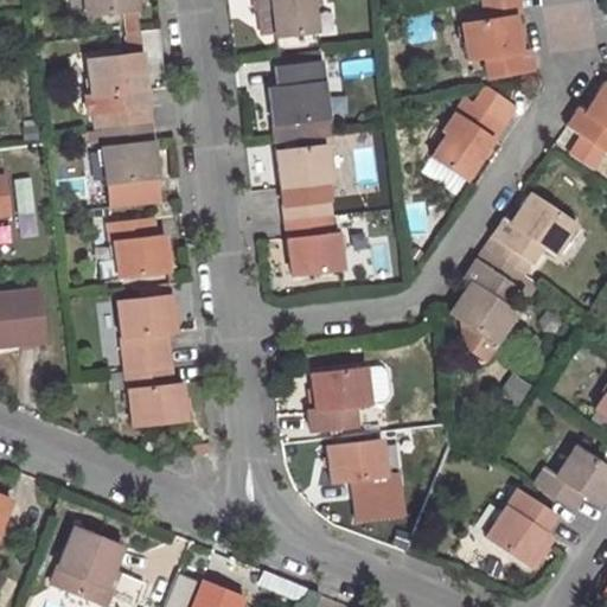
[(80,0),(82,14),(82,16),(135,10),(133,0),(80,0)]
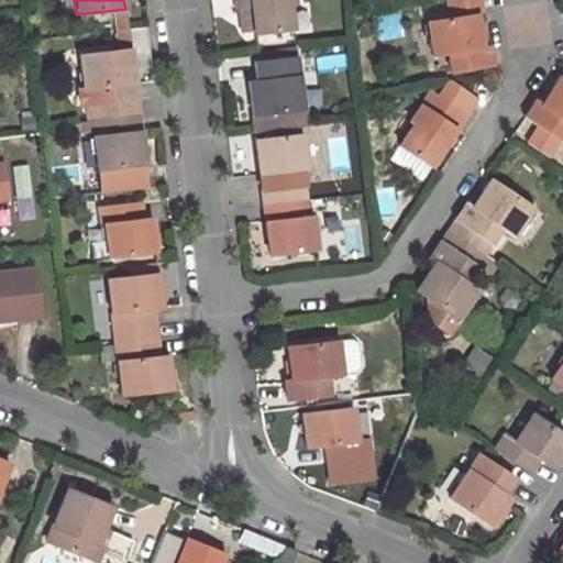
[(210,0),(214,19),(233,15),(230,0),(210,0)]
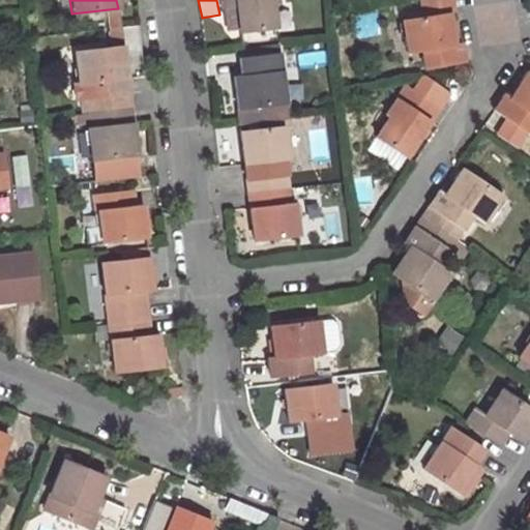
[(276,26),(272,0),(225,0),(229,31),(276,26)]
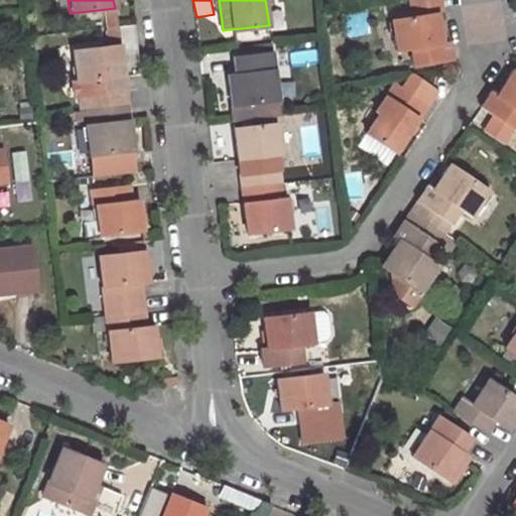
[(412,0),(415,17),(438,14),(441,13),(438,0),(412,0)]
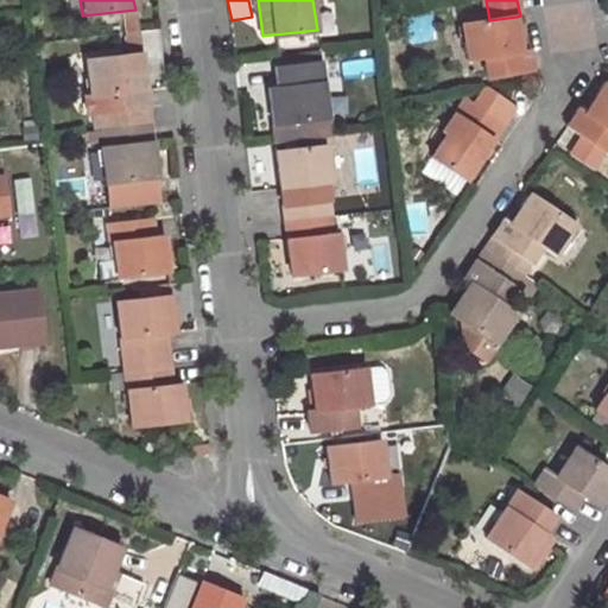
[(483,58),(487,77),(532,70),(530,50),(521,51),(517,17),(489,20),(462,24),(467,59),(483,58)]
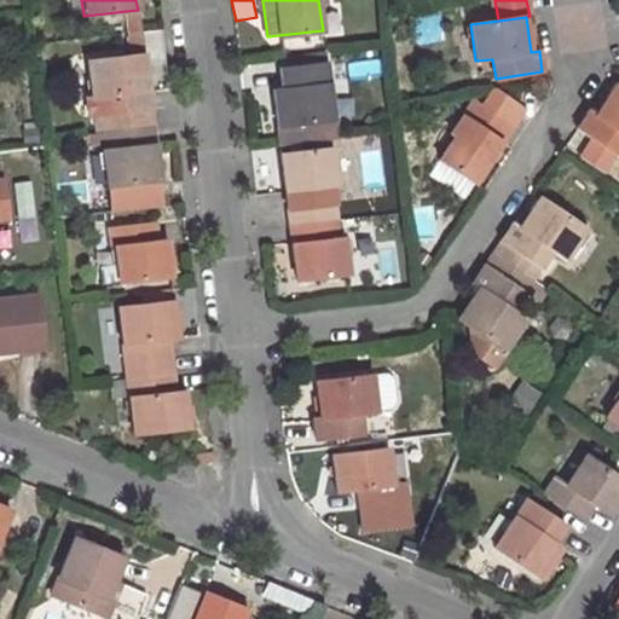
[(149,108),(143,53),(88,61),(93,96),(86,97),(88,114),(96,114),(104,113),(149,108)]
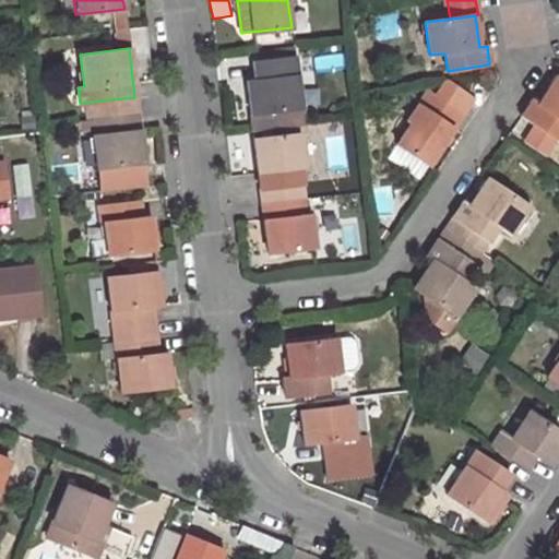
[(254,52),(256,62),(294,57),(294,48),(254,52)]
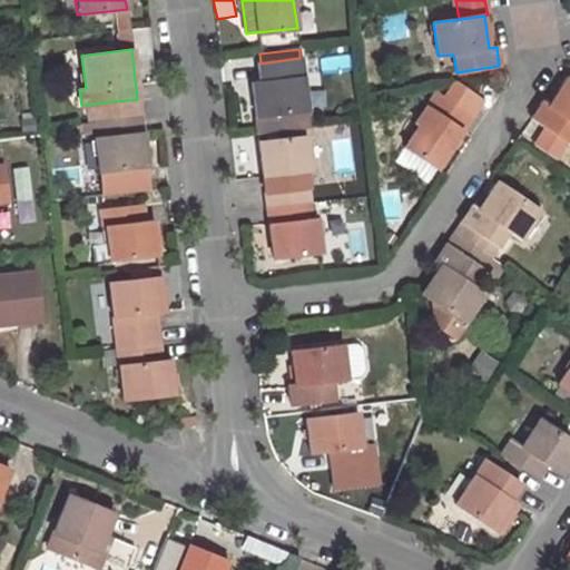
[(257,64),(261,82),(252,84),(258,133),(306,127),(304,109),(306,109),(300,58),(261,64),(257,64)]
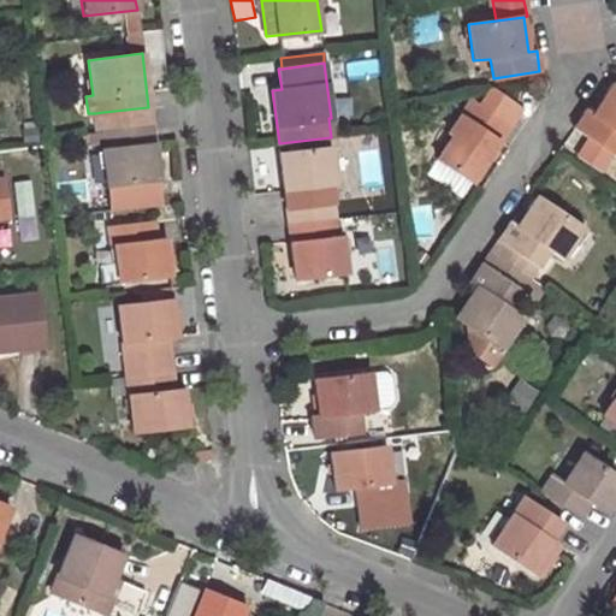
[(615,86),(614,84),(593,116),(586,111),(574,129),(614,154),(615,149),(615,86)]
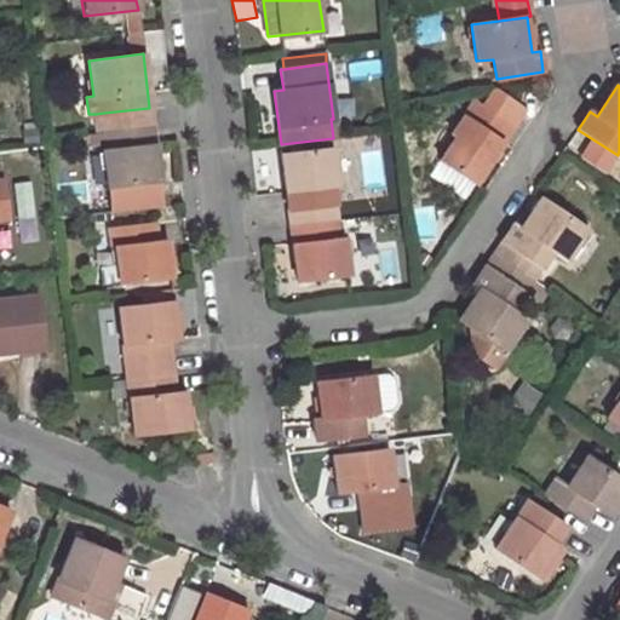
[(482,107),(511,126),(523,109),(494,90),(482,107)]
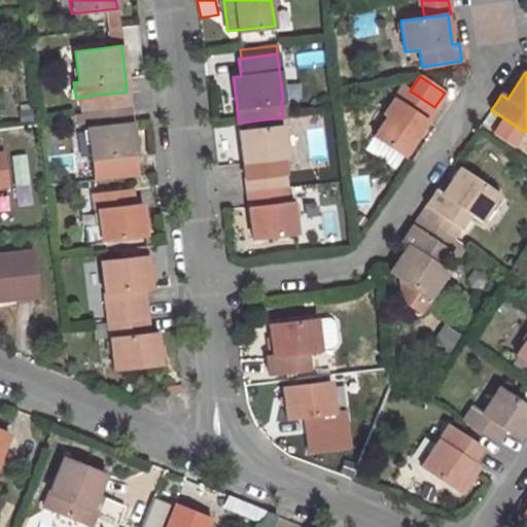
[(403,155),(435,108),(434,107),(410,91),(402,85),(394,98),(397,101),(374,136),(403,155)]
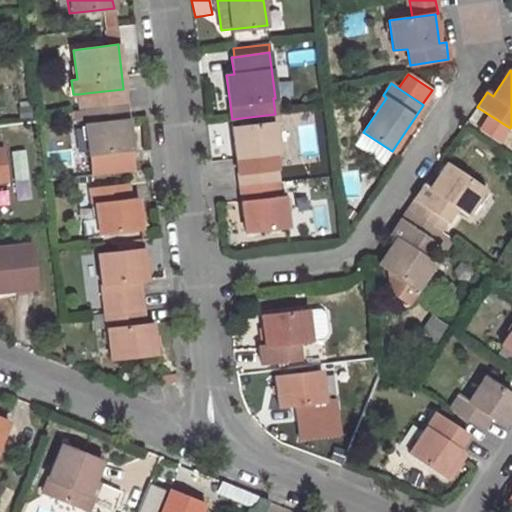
[(88,108),(125,103),(123,89),(86,93),(79,94),(81,108),(88,108)]
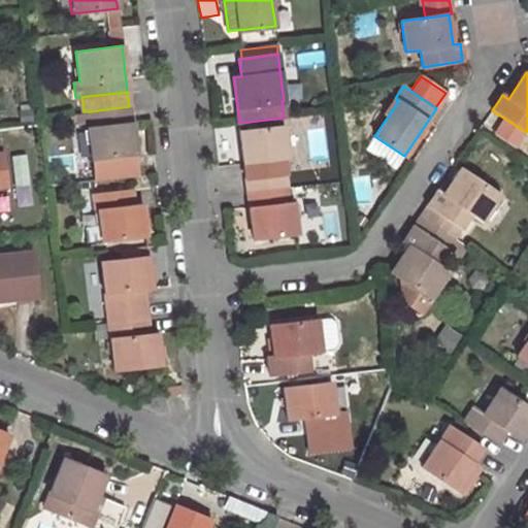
[(91,158),(135,153),(129,106),(91,111),(93,127),(86,128),(91,158)]
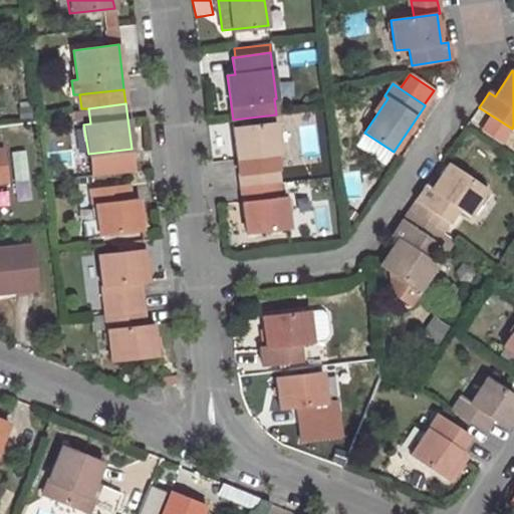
[(23,123),(36,121),(35,114),(35,111),(21,112),(23,123)]
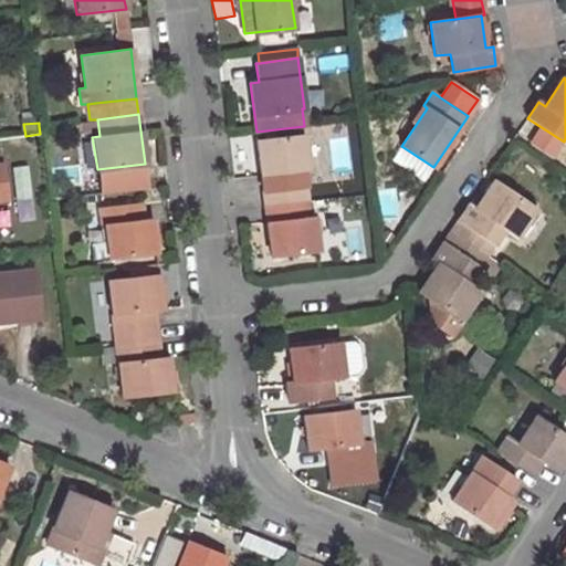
[(258,140),(263,191),(305,187),(305,186),(303,169),(308,168),(304,135),(258,140)]
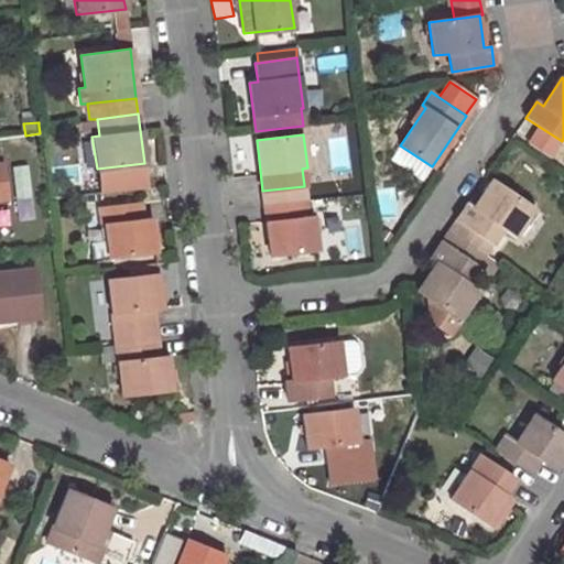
[(492,181),(474,208),(467,204),(456,219),(492,245),(503,228),(516,237),(534,209),(492,181)]
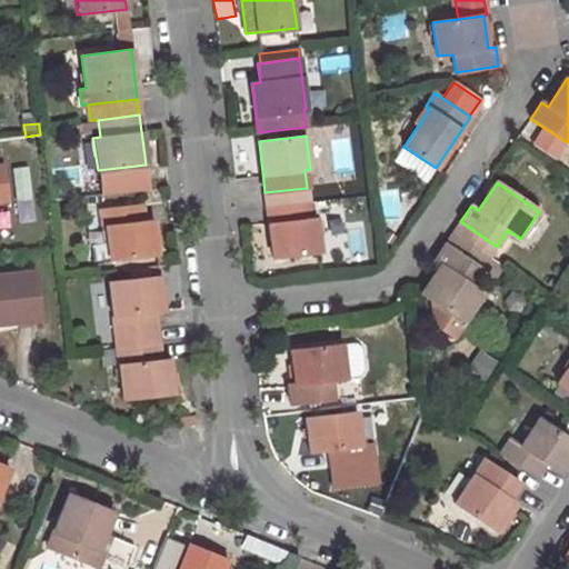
[(267,208),(309,202),(307,188),(265,192),(267,208)]
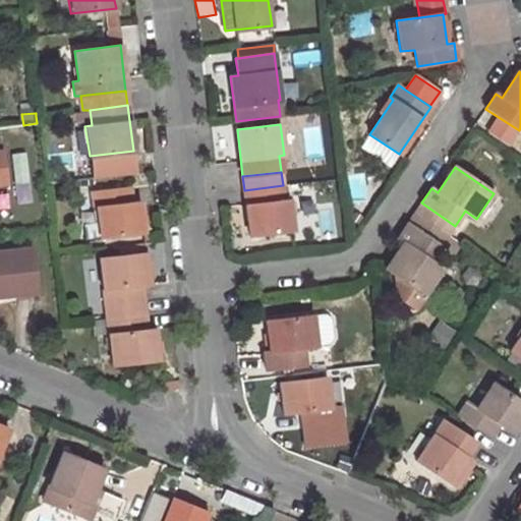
[(244,190),(249,235),(293,230),(290,199),(284,200),(283,185),(244,190)]
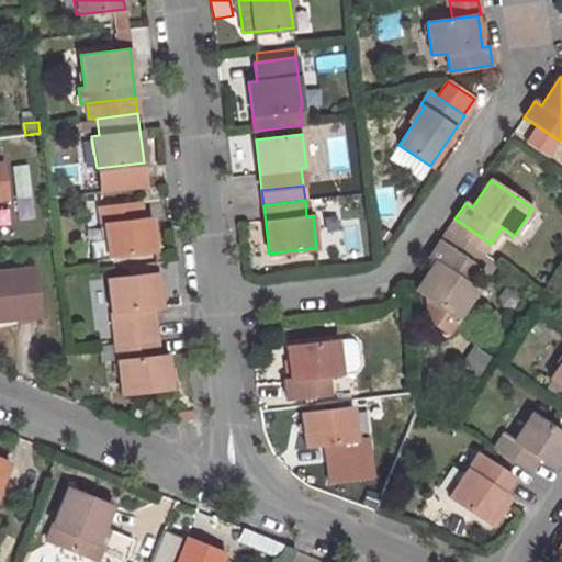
[(154,250),(150,218),(142,220),(139,202),(101,208),(108,256),(154,250)]
